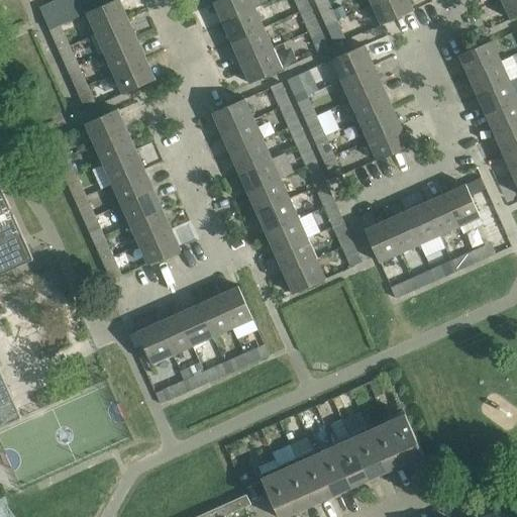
[(55,0),(50,2),(60,24),(72,19),(63,0),(55,0)]
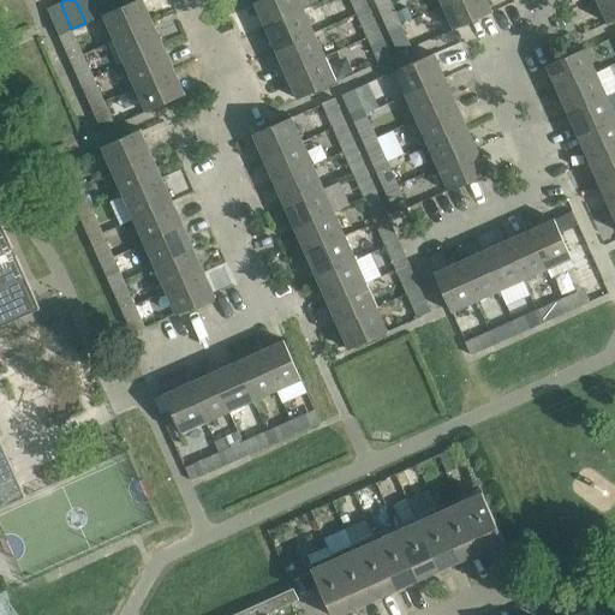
[(90,0),(75,0),(85,23),(99,17),(90,0)]
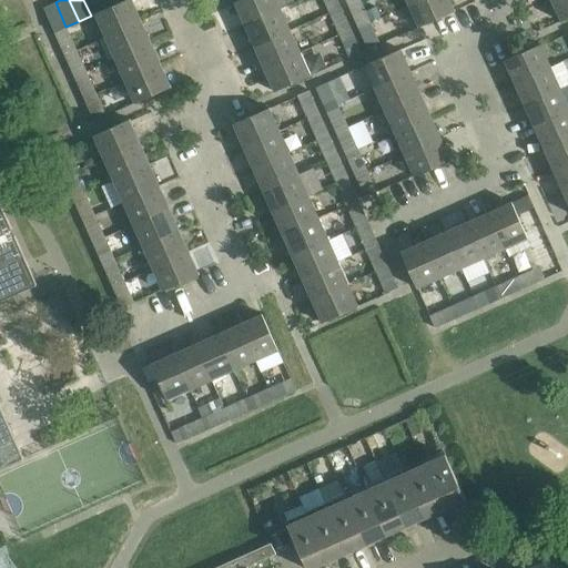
[(83,0),(91,16),(95,13),(103,10),(98,0),(83,0)]
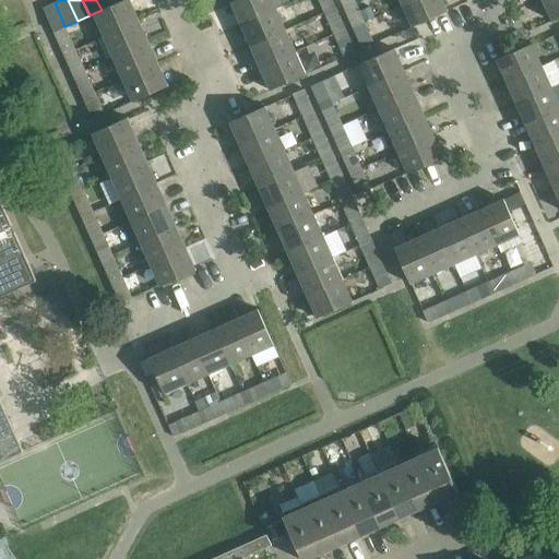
[(130,0),(123,0),(114,4),(102,10),(94,13),(104,35),(139,20),(130,0)]
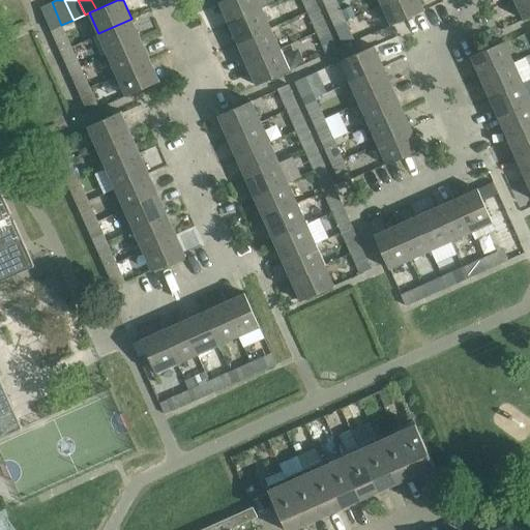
[(108,4),(105,0),(91,0),(96,9),(108,4)]
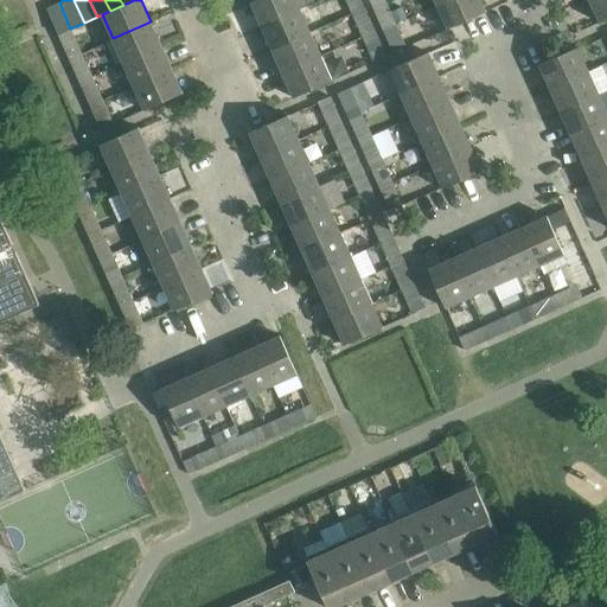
[(262,26),(300,10),(295,0),(256,0),(251,2),(262,26)]
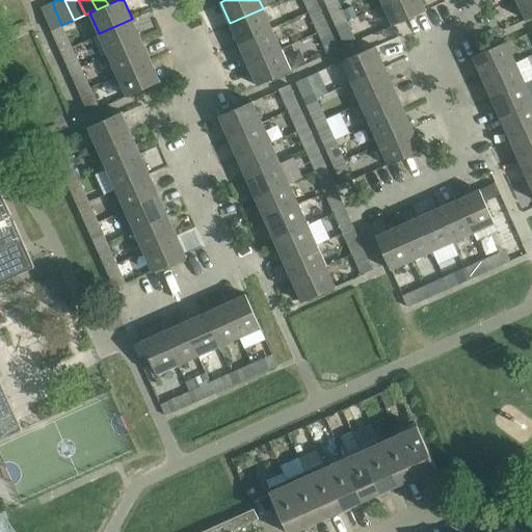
[(421,0),(391,0),(382,4),(392,25),(425,10),(421,0)]
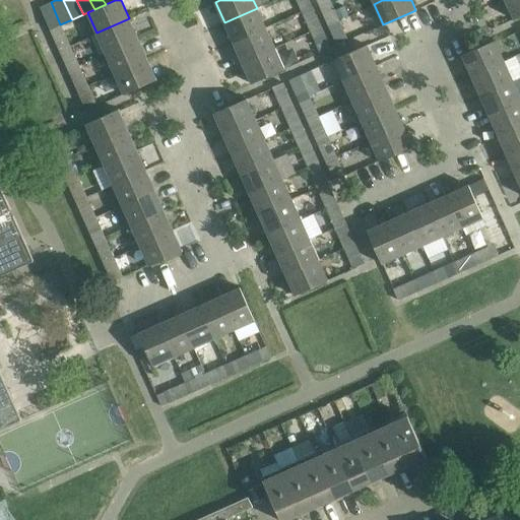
[(519,0),(505,0),(513,19),(519,15),(519,0)]
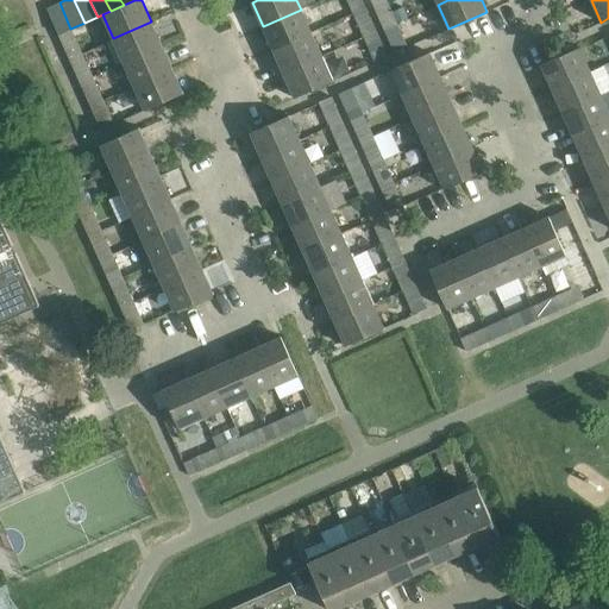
[(46,8),(55,29),(58,35),(70,29),(60,2),(46,8)]
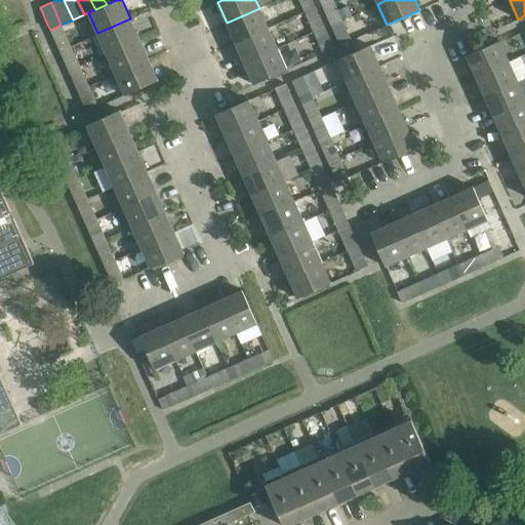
[(324,11),(330,25),(341,19),(335,6),(324,11)]
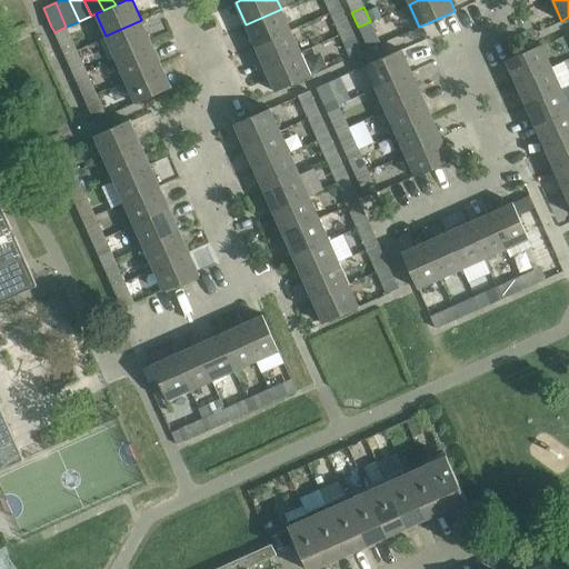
[(256,47),(291,31),(281,9),(246,25),(256,47)]
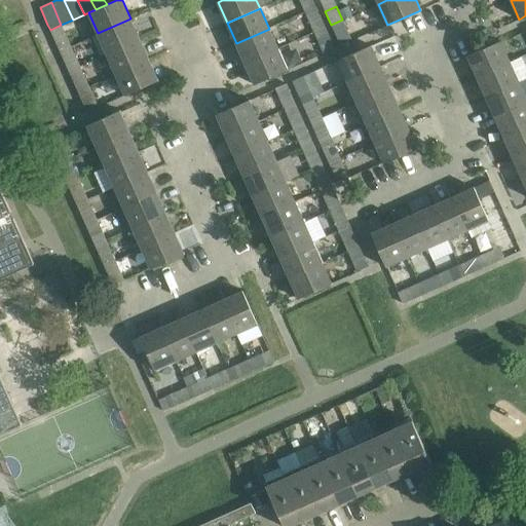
[(308,20),(314,32),(326,28),(320,14),(308,20)]
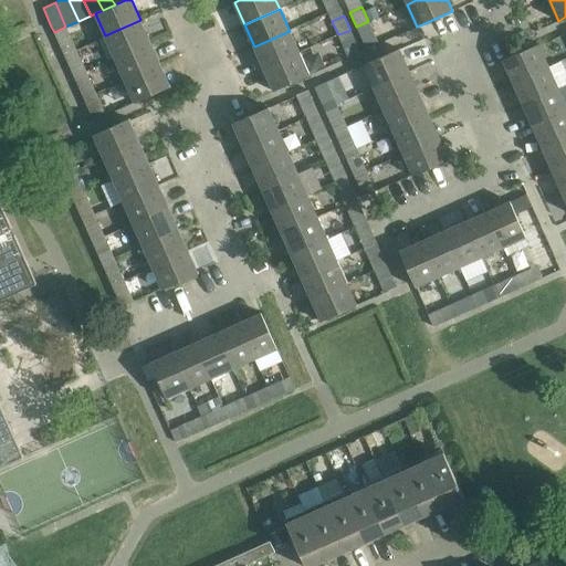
[(140,20),(105,35),(115,58),(150,42),(140,20)]
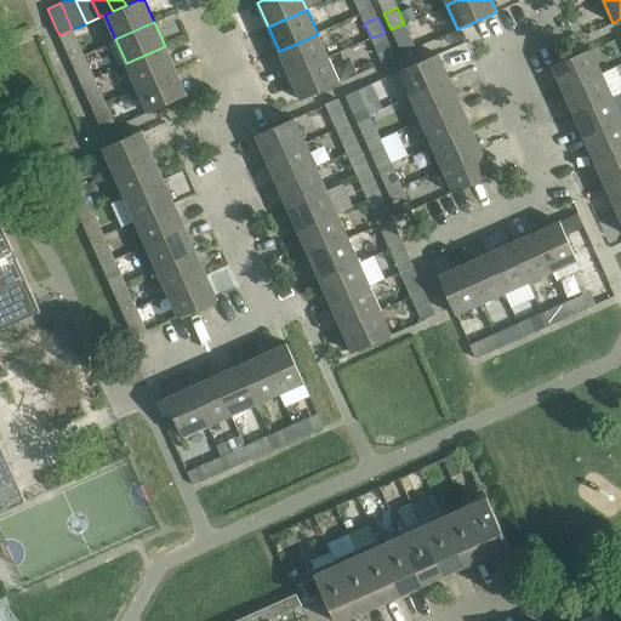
[(404,23),(391,29),(398,45),(402,53),(415,47),(411,39),(405,26),(404,23)]
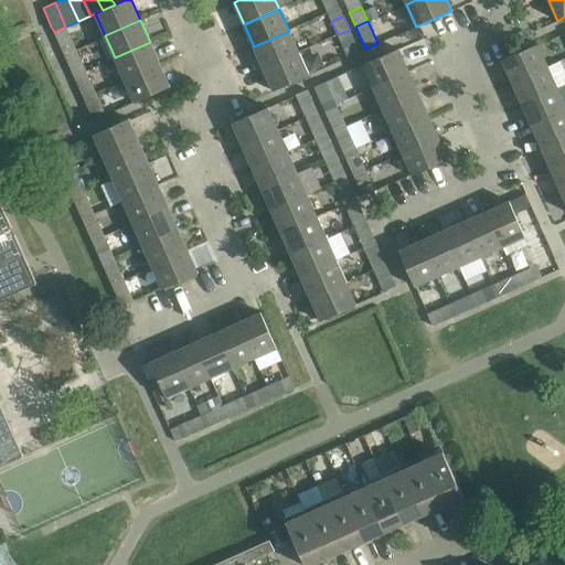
[(350,30),(338,34),(344,49),(355,43),(350,30)]
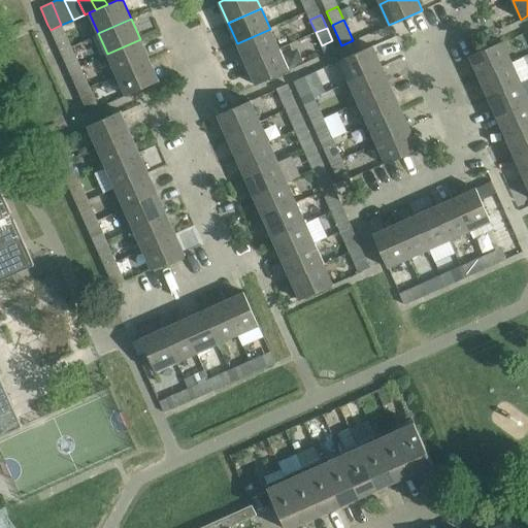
[(245,64),(279,48),(270,29),(237,43),(245,64)]
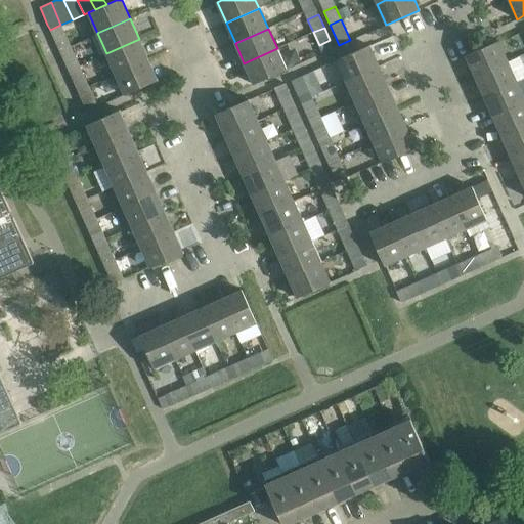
[(53,37),(59,50),(70,45),(64,32),(53,37)]
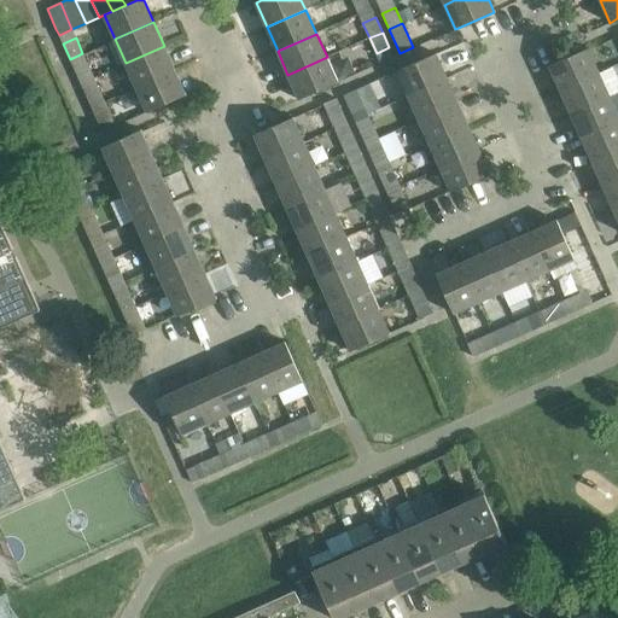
[(164,46),(126,63),(135,87),(175,70),(164,46)]
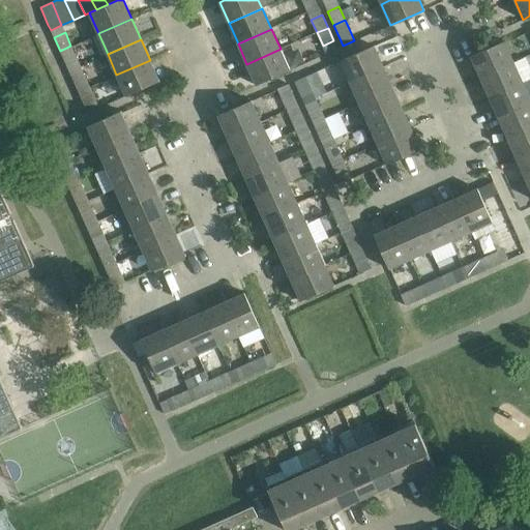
[(480,78),(513,63),(504,41),(471,57),(480,78)]
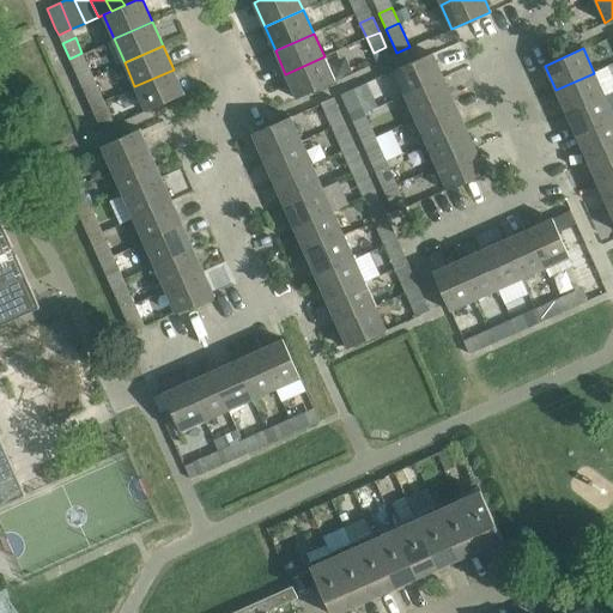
[(70,59),(76,74),(89,68),(82,53),(70,59)]
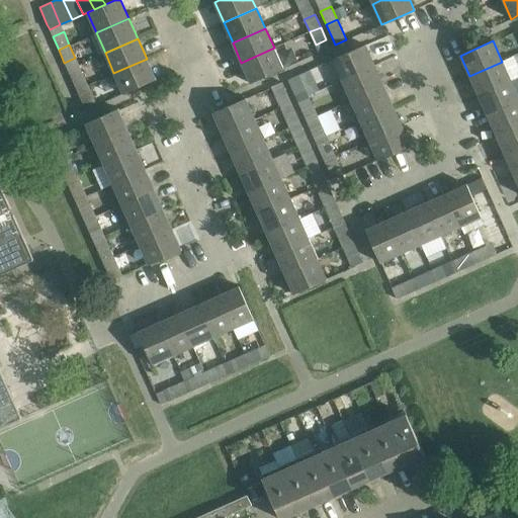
[(365,46),(333,60),(342,80),(374,66),(365,46)]
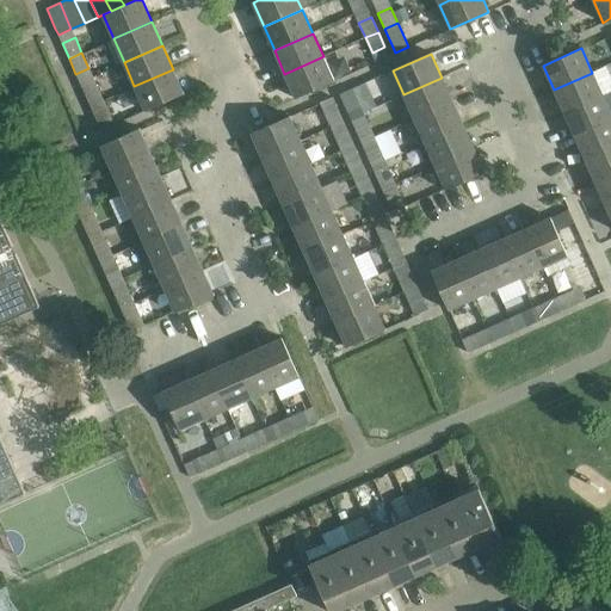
[(295,98),(334,81),(323,56),(284,74),(295,98)]
